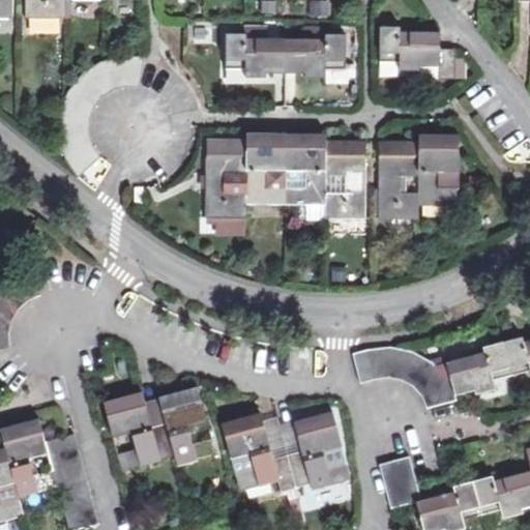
[(0,0),(0,11),(11,11),(10,0),(0,0)]
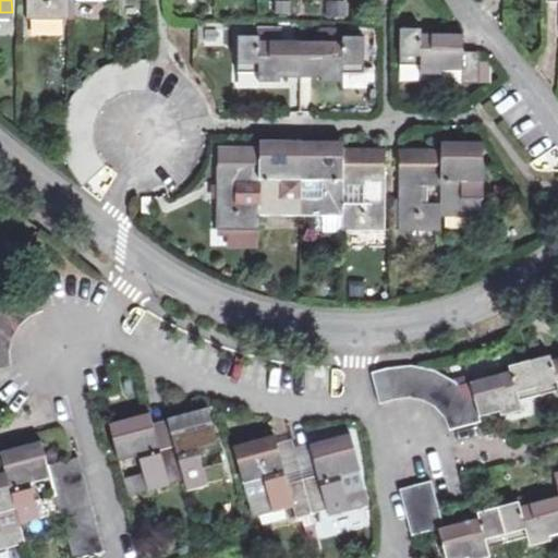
[(25,0),(25,12),(29,12),(65,13),(70,13),(69,0),(25,0)]
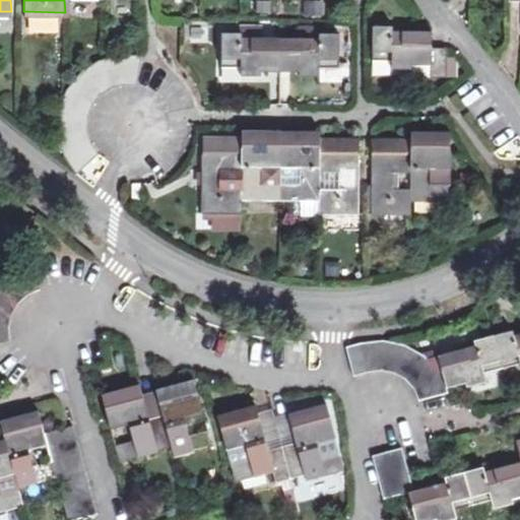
[(60,20),(61,12),(27,11),(27,19),(60,20)]
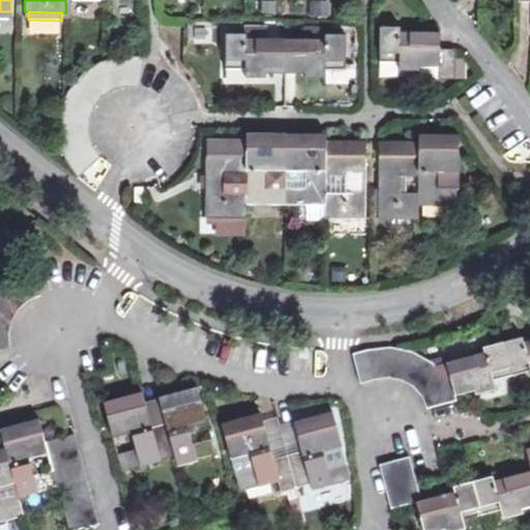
[(440,63),(439,68),(439,75),(443,75),(452,76),(454,43),(440,43),(441,29),(439,29),(420,28),(415,27),(400,26),(400,23),(381,22),(379,56),(399,57),(399,65),(418,66),(419,62),(436,62),(440,63)]
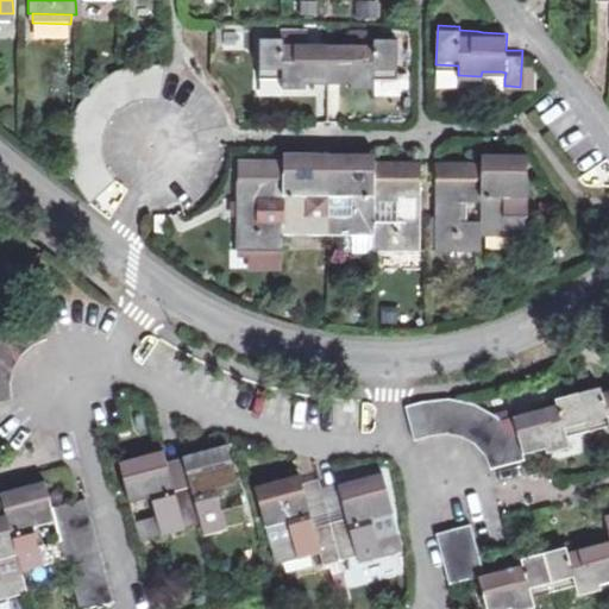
[(283,27),(283,31),(283,37),(305,37),(306,27),(283,27)]
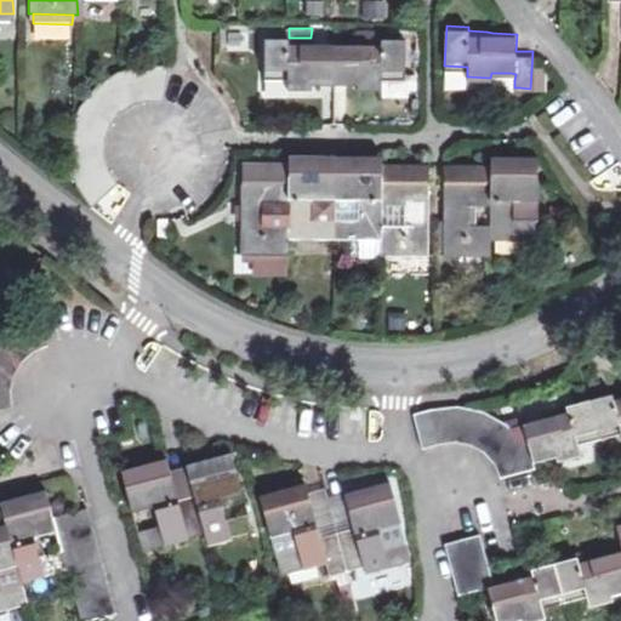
[(358,28),(358,39),(380,39),(381,33),(381,28),(358,28)]
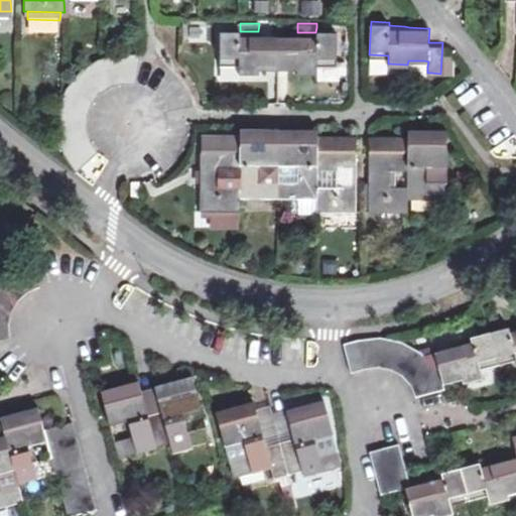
[(277,65),(277,32),(258,31),(240,31),(240,26),(221,26),(219,58),(238,59),(238,68),(257,69),(257,65),(277,65)]
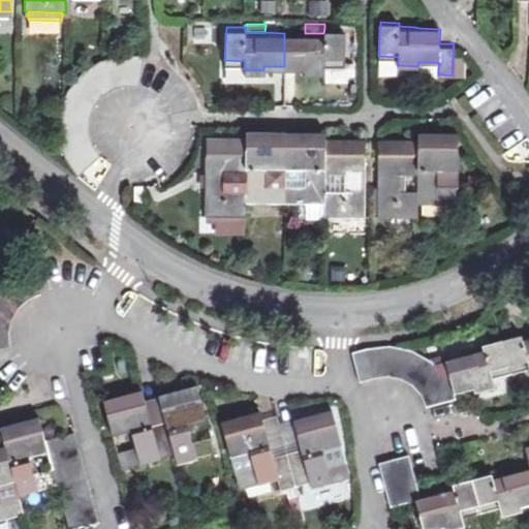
[(305,33),(284,33),(284,66),(304,67),(303,71),(322,72),(323,62),(343,63),(345,29),(324,28),(323,33),(305,33)]
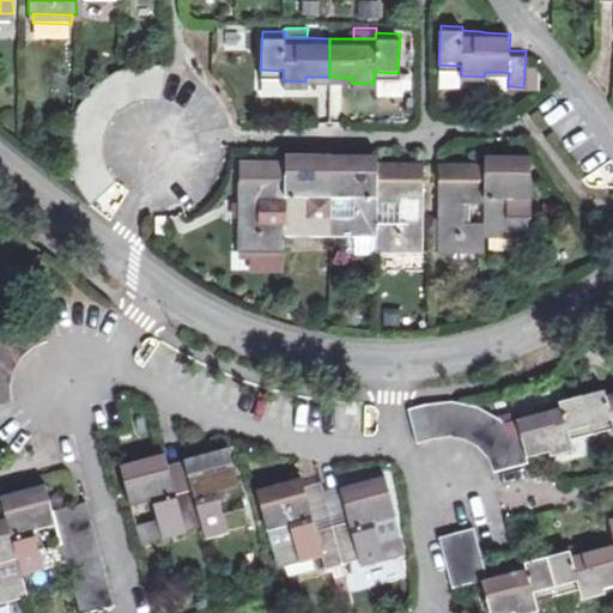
[(331,146),(284,145),(284,156),(303,156),(302,161),(329,162),(331,146)]
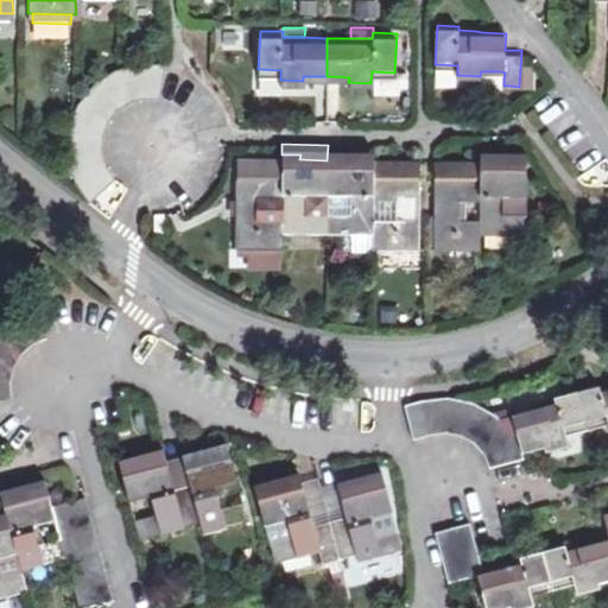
[(328,145),(327,160),(358,160),(358,154),(374,156),(374,146),(328,145)]
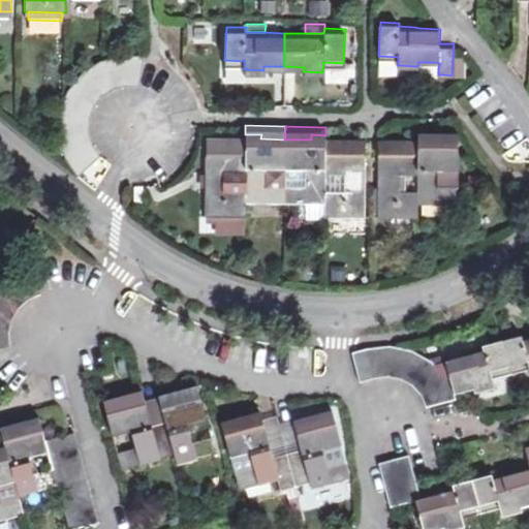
[(459,141),(459,128),(418,127),(418,137),(430,137),(430,141),(459,141)]
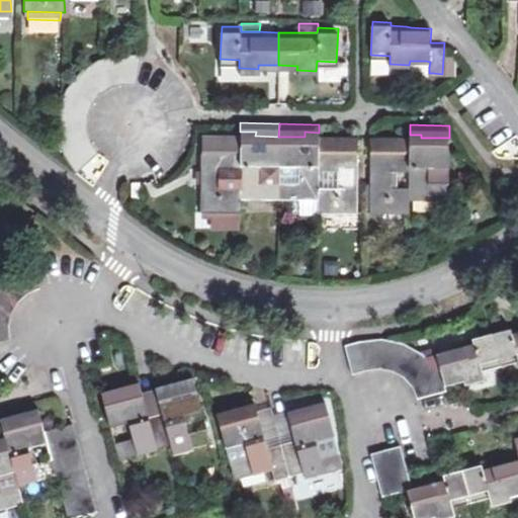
[(240,132),(202,131),(201,166),(205,166),(205,173),(200,174),(200,205),(239,206),(239,193),(240,182),(223,181),(223,166),(240,166),(240,132)]
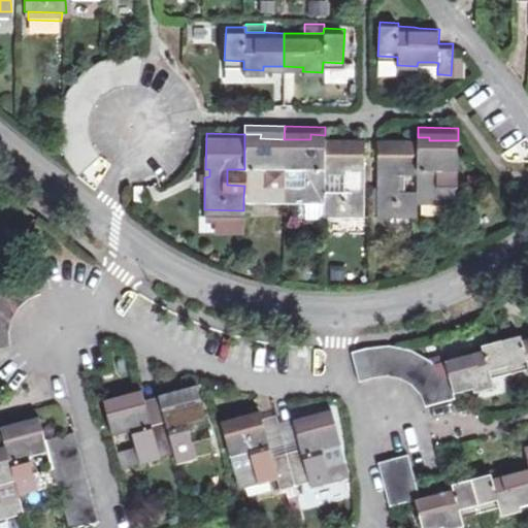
[(261,134),(244,134),(244,169),(244,186),(243,197),(284,197),(285,177),(267,177),(267,163),(285,163),(284,139),(260,138),(261,134)]
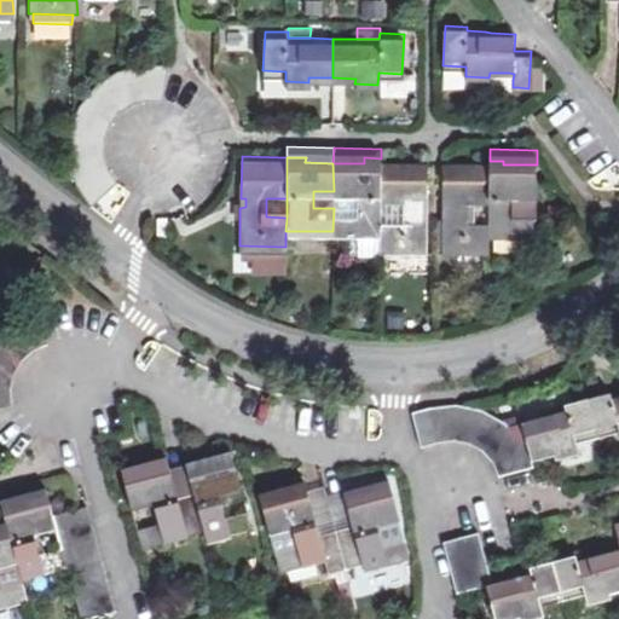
[(364,163),(333,163),(334,191),(352,192),(352,209),(334,208),(333,231),(358,231),(380,232),(380,219),(380,198),(381,158),(364,157),(364,163)]
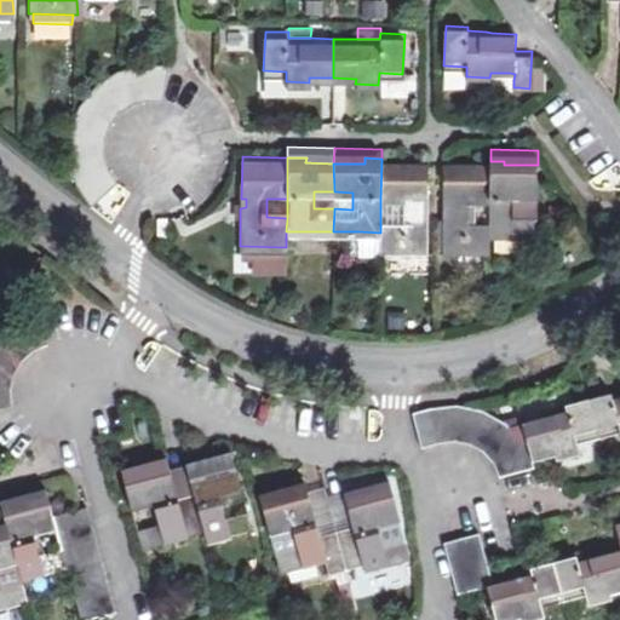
[(428,160),(382,159),(380,199),(401,200),(400,219),(380,219),(380,233),(380,247),(426,248),(426,220),(426,208),(422,208),(423,200),(428,200),(428,160)]
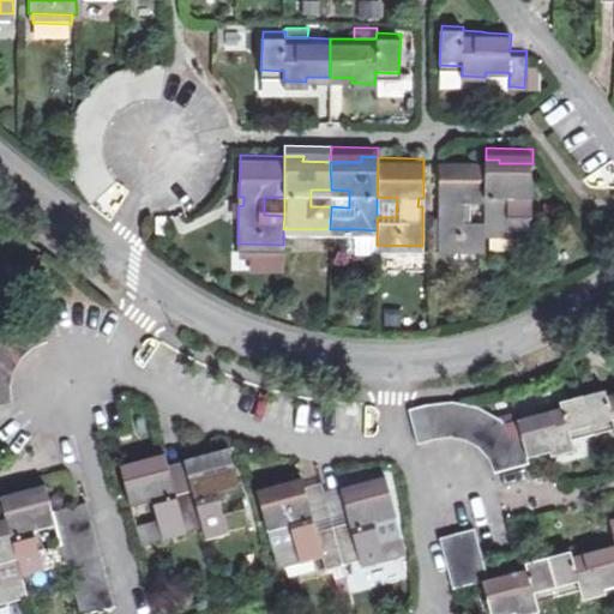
[(486,160),(440,158),(438,198),(444,198),(444,208),(439,206),(438,246),(485,246),(485,230),(485,218),(464,218),(464,198),(485,198),(486,160)]
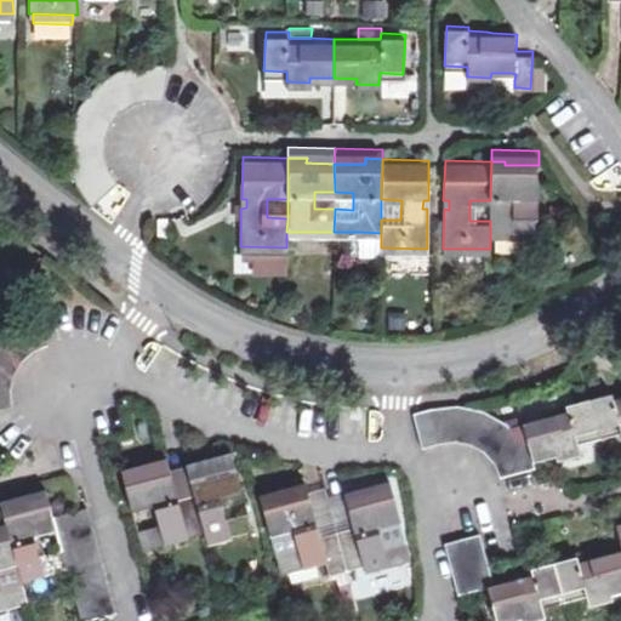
[(505,161),(491,161),(490,200),(490,221),(490,233),(536,234),(536,214),(517,212),(518,194),(537,193),(539,165),(505,165),(505,161)]
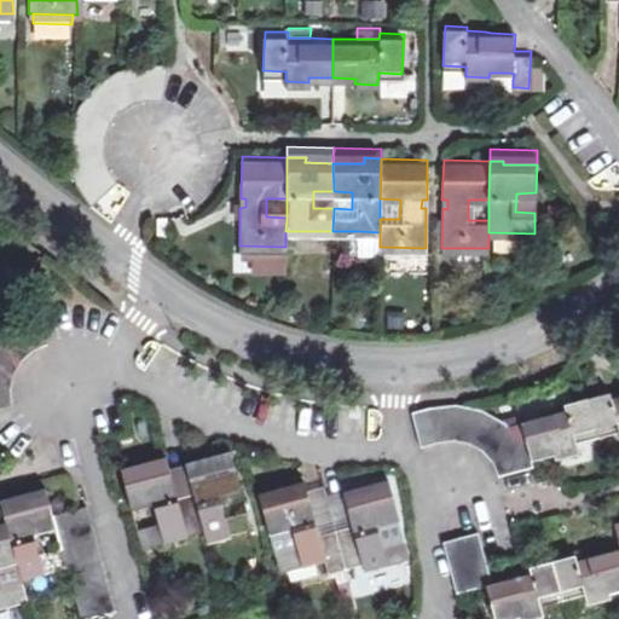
[(357,247),(380,247),(380,232),(358,231),(357,247)]
